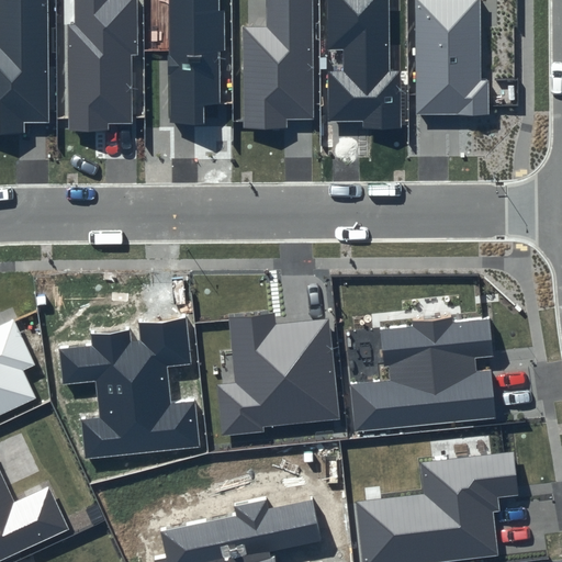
[(47,0),(0,0),(0,132),(25,133),(24,122),(49,123),(47,0)]
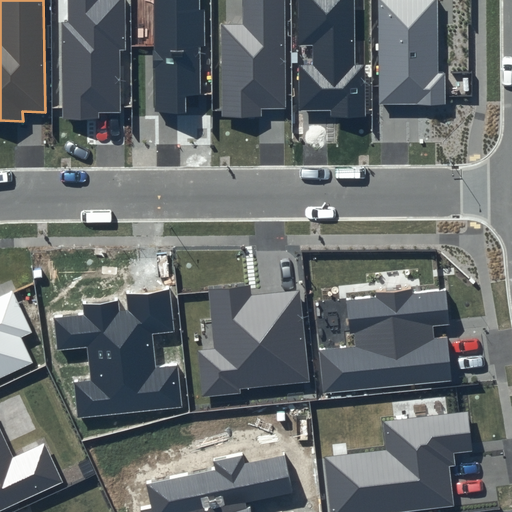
[(67,0),(68,22),(61,22),(62,118),(99,117),(99,112),(121,113),(120,50),(124,50),(124,0),(67,0)]
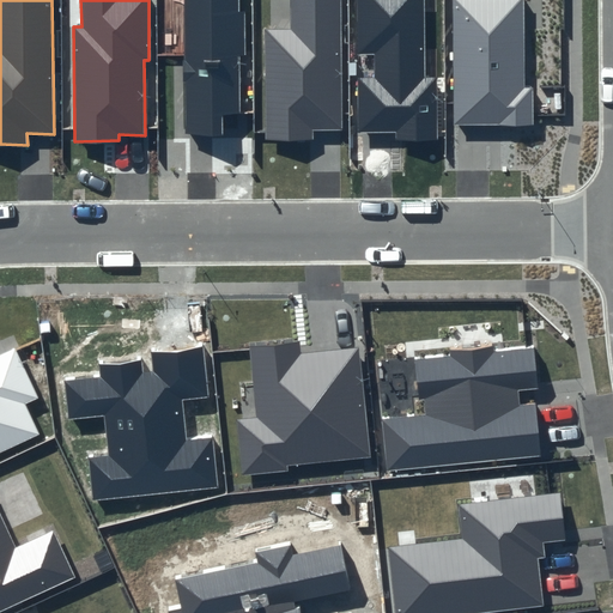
[(241,0),(184,0),(187,137),(222,137),(220,114),(242,114),(241,0)]
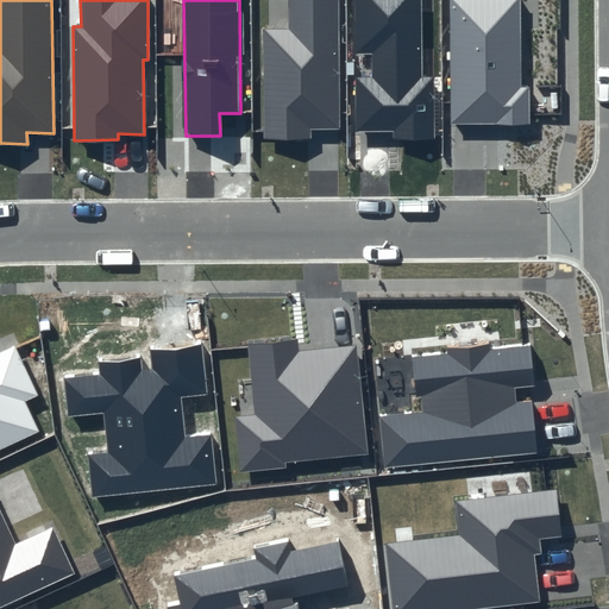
[(338,0),(288,0),(289,27),(262,29),(263,139),(311,139),(311,130),(340,130),(338,0)]
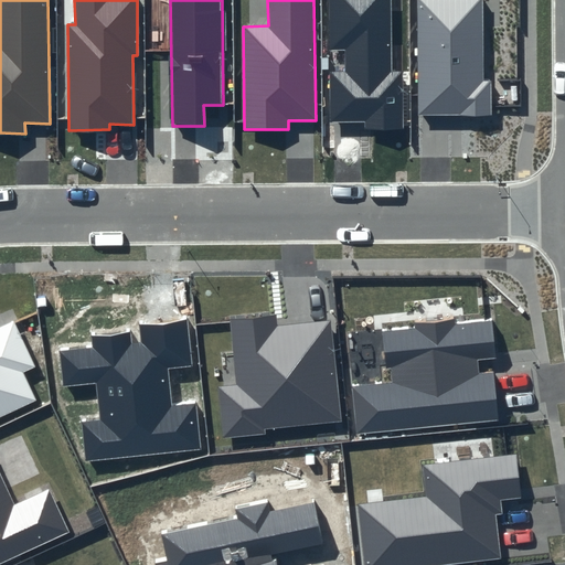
[(391,0),(329,0),(329,51),(345,51),(345,72),(330,73),(330,124),(365,124),(365,129),(404,129),(403,72),(392,71),(391,0)]
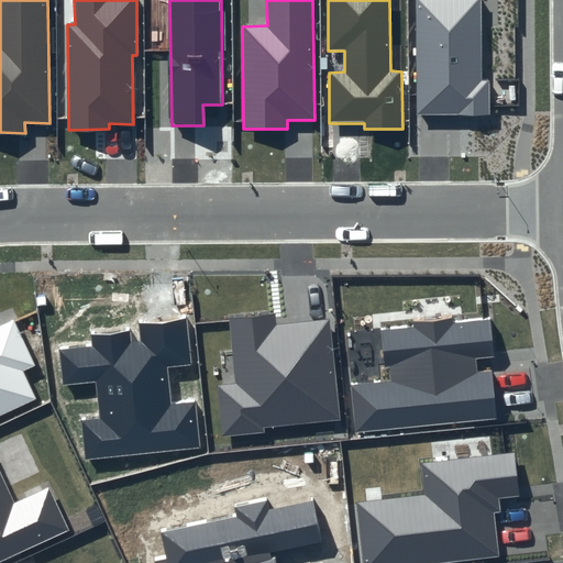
[(481,0),(415,0),(417,114),(489,114),(489,79),(482,79),(481,0)]
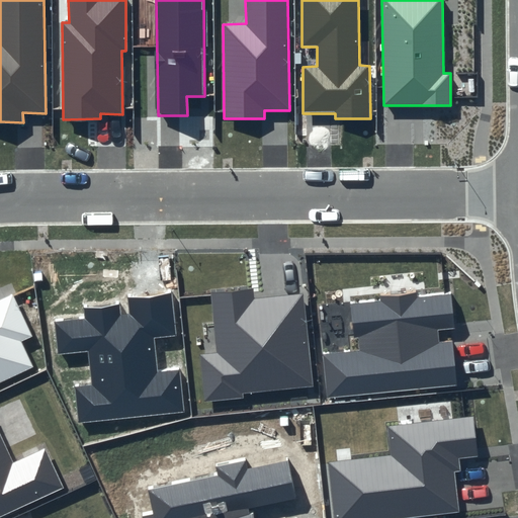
[(217,353),(199,355),(203,401),(314,389),(304,294),(253,299),(253,288),(209,293),(217,353)]
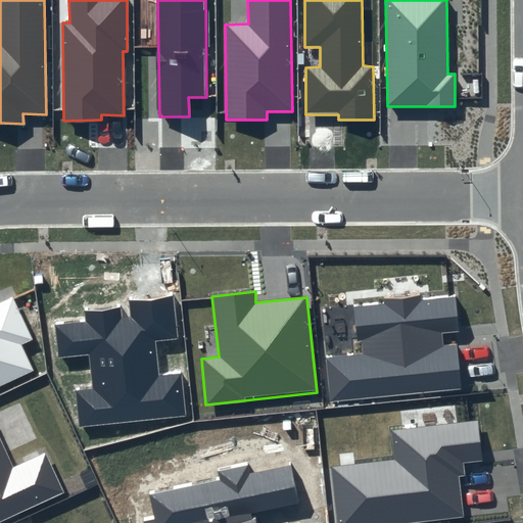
[(120,305),(85,308),(85,320),(54,323),(58,360),(89,357),(92,388),(76,390),(79,427),(186,416),(181,373),(157,376),(154,340),(178,338),(173,294),(128,299),(131,317),(121,318),(120,305)]
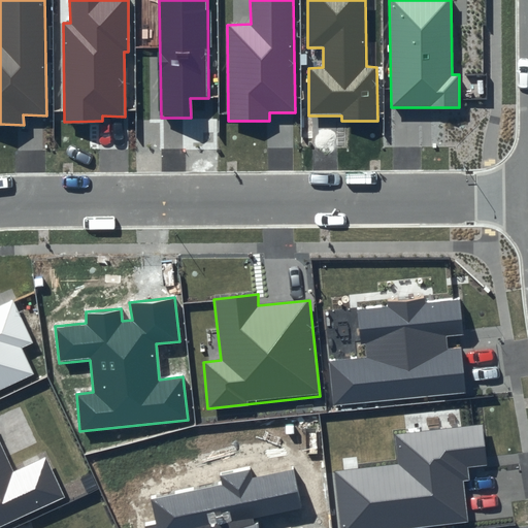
[(0,389),(33,374),(21,349),(33,342),(12,300),(0,305),(0,389)]
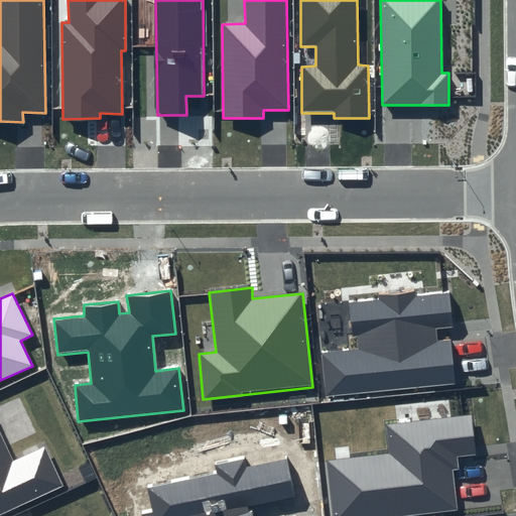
[(449,293),(351,303),(355,351),(321,355),(326,396),(455,383),(450,339),(437,341),(436,330),(454,328),(449,293)]
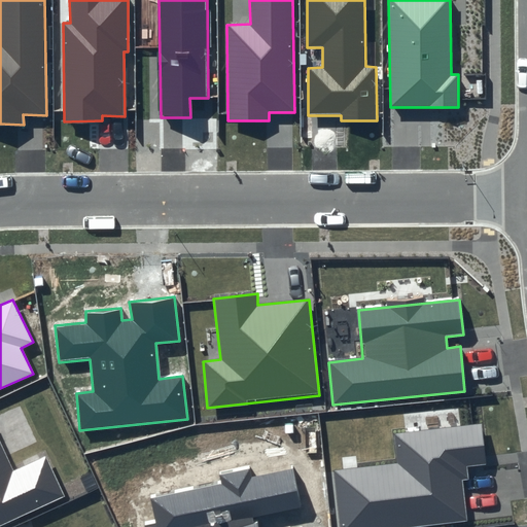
[(482,423),(394,433),(397,462),(332,470),(340,526),(412,526),(467,521),(460,468),(488,464),(482,423)]
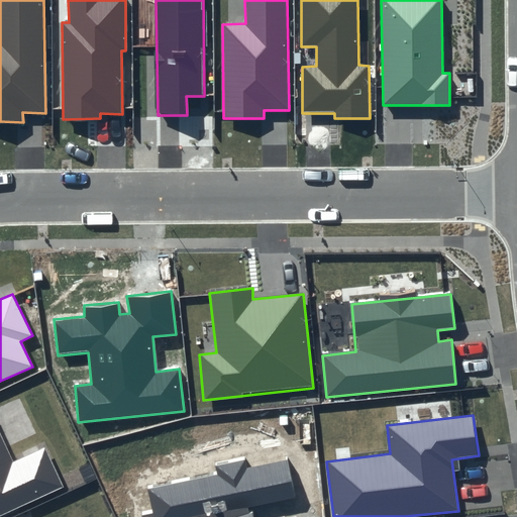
[(13,462),(0,433),(0,516),(63,487),(44,448),(13,462)]
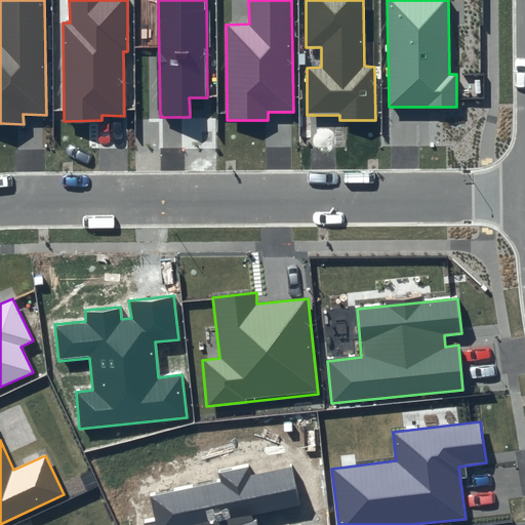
[(290,466),(151,496),(155,519),(144,522),(144,524),(257,524),(255,515),(299,506),(290,466)]
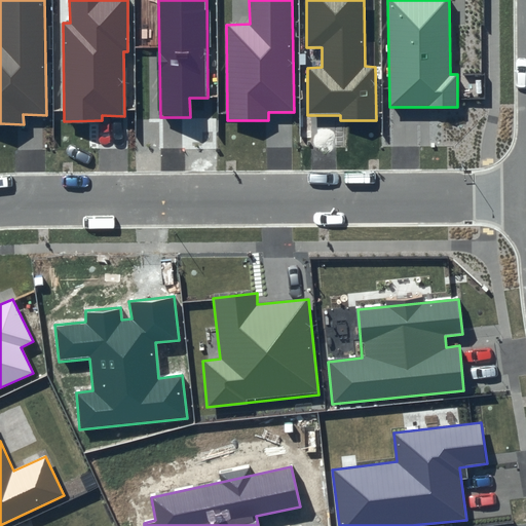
All buildings are outlined.
